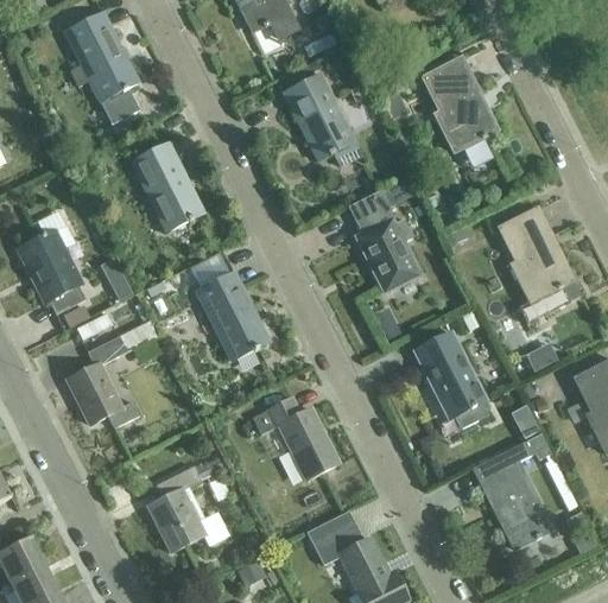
[(25,0),(23,1),(29,14),(48,7),(44,0),(25,0)]
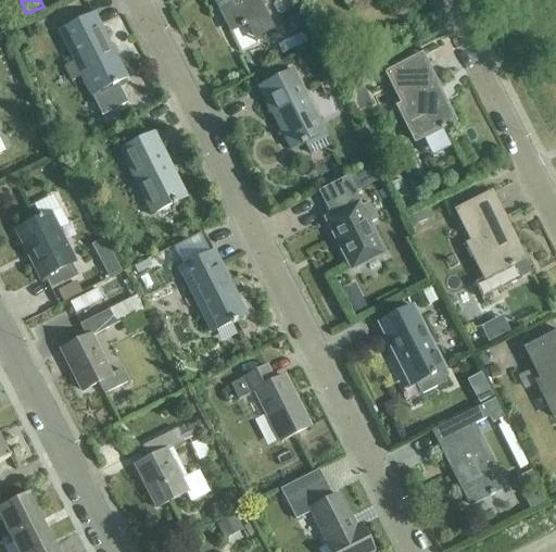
[(219,0),(224,8),(220,10),(229,28),(240,23),(241,25),(247,22),(245,20),(245,19),(253,34),(270,25),(257,0),(219,0)]
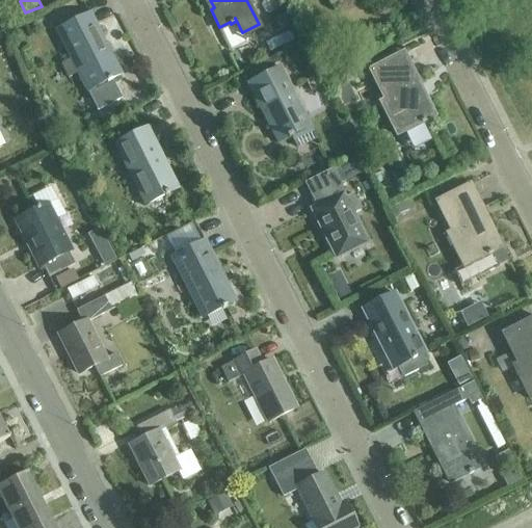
[(109,104),(111,100),(120,96),(109,76),(118,72),(87,10),(55,27),(97,108),(105,104),(109,104)]
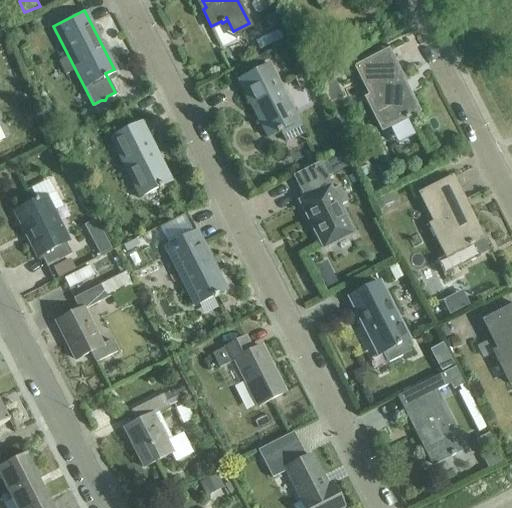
[(366,98),(381,128),(418,109),(408,90),(406,91),(396,72),(398,71),(387,48),(355,64),(371,96),(366,98)]
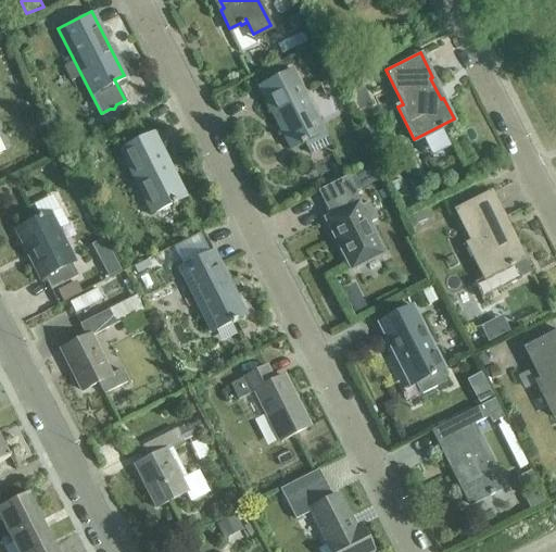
[(257,84),(270,109),(276,121),(280,118),(283,126),(280,128),(290,146),(300,140),(301,142),(304,140),(310,150),(329,140),(324,128),(292,65),(257,84)]
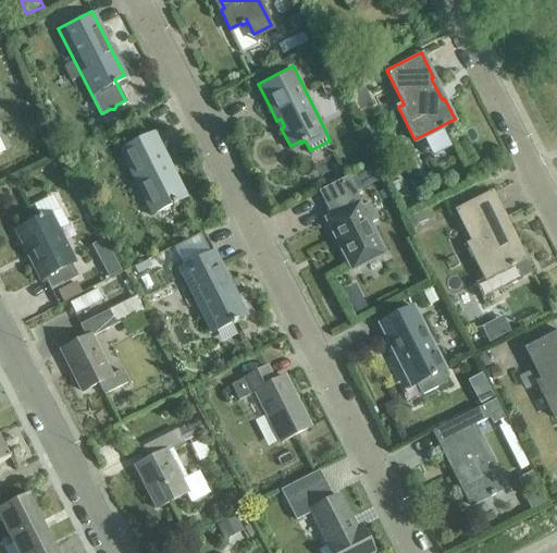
[(174,199),(185,194),(152,130),(119,147),(151,211),(170,201),(171,204),(176,201),(174,199)]
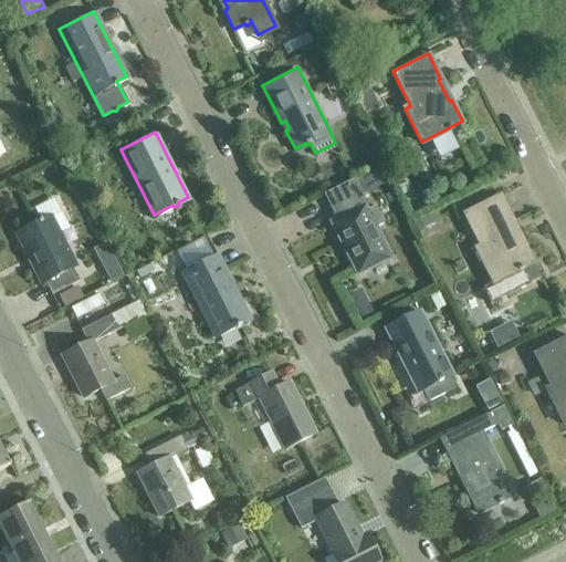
[(354,177),(324,193),(337,217),(331,220),(342,240),(341,241),(342,242),(343,241),(347,250),(346,250),(346,251),(347,251),(357,272),(390,255),(375,225),(383,220),(375,204),(366,208),(359,194),(362,193),(354,177)]
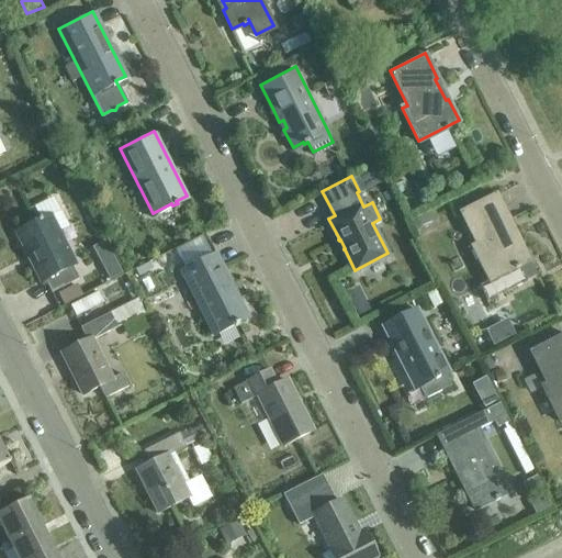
[(472,247),(489,279),(528,259),(518,237),(516,238),(506,220),(508,219),(496,192),(460,211),(478,245),(472,247)]
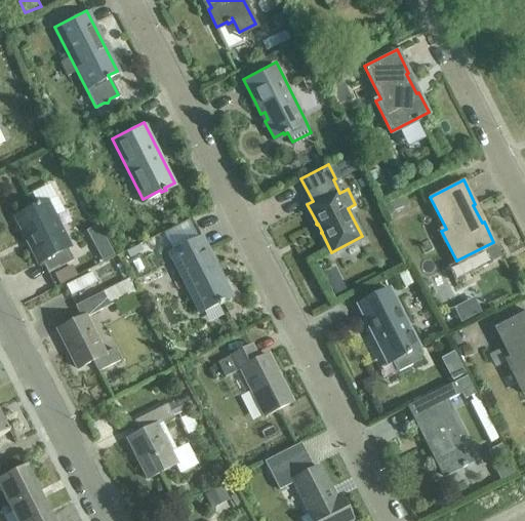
[(38,262),(41,261),(47,272),(73,259),(67,247),(71,245),(48,200),(19,214),(33,240),(28,242),(38,262)]
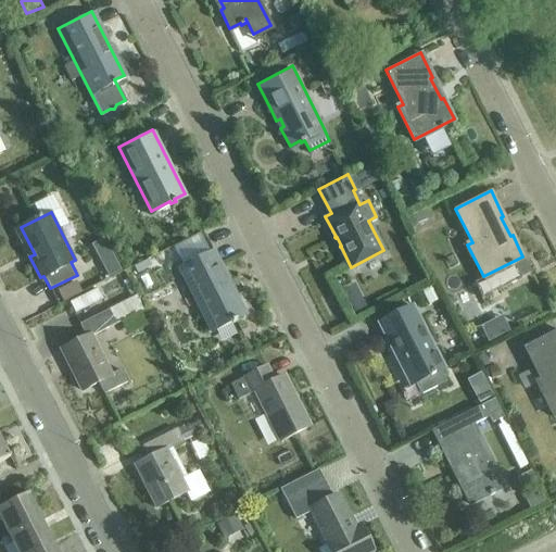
[(211,248),(178,265),(211,329),(228,320),(229,322),(236,318),(235,316),(243,312),(211,248)]
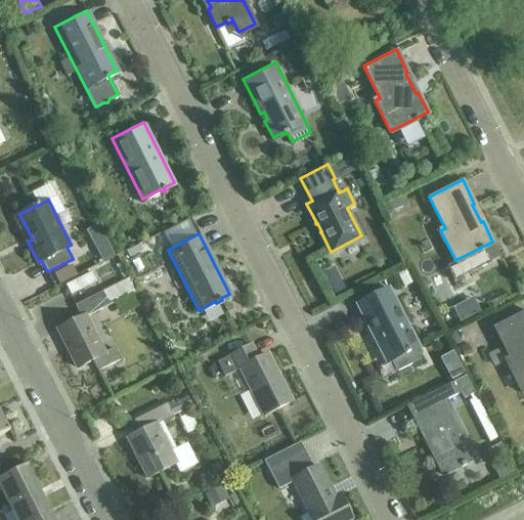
[(106,239),(93,245),(99,259),(114,252),(106,239)]
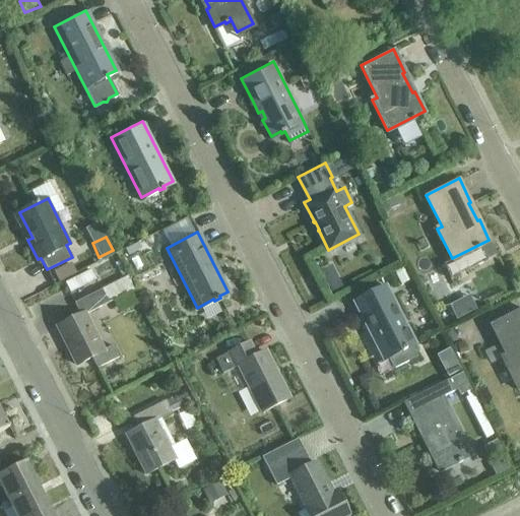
[(71,260),(54,268),(59,278),(76,270),(71,260)]
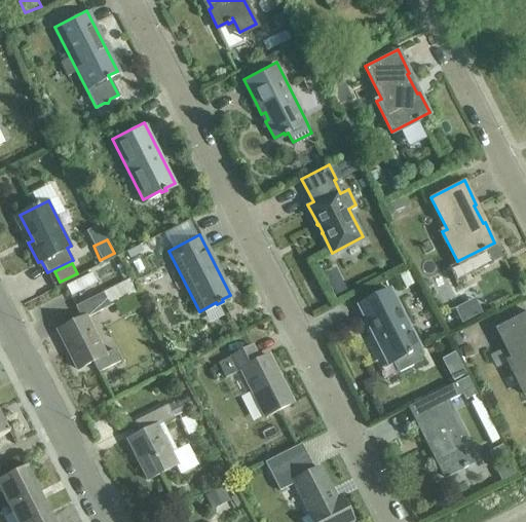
[(127,280),(104,291),(76,304),(82,317),(63,326),(70,340),(66,342),(78,367),(95,359),(100,370),(121,360),(115,348),(105,352),(86,315),(134,292),(127,280)]
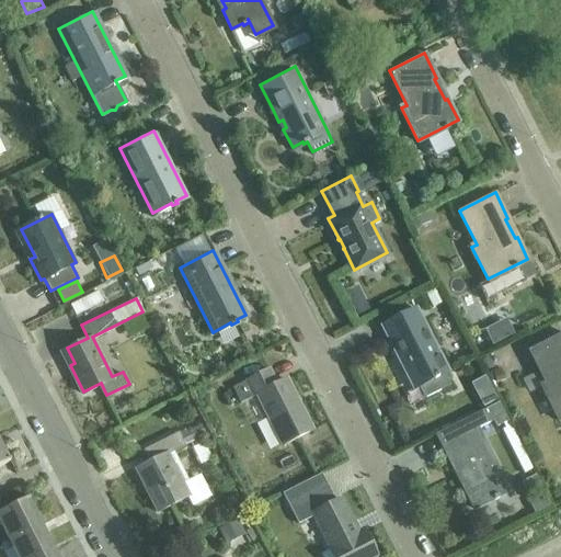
[(418,306),(382,322),(395,348),(398,347),(408,365),(404,366),(414,385),(418,384),(424,396),(432,393),(437,389),(449,384),(443,371),(448,368),(418,306)]
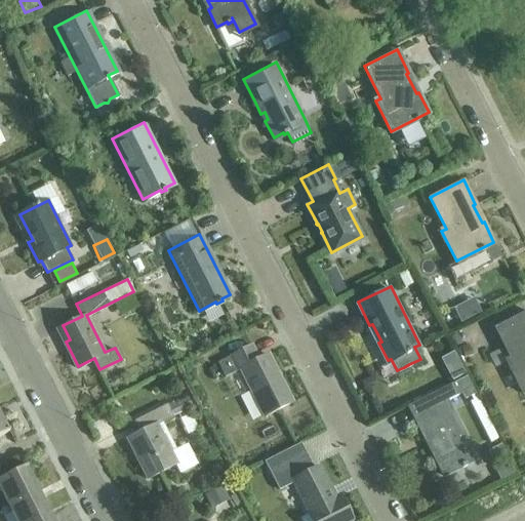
[(466,315),(484,306),(477,291),(458,301),(466,315)]
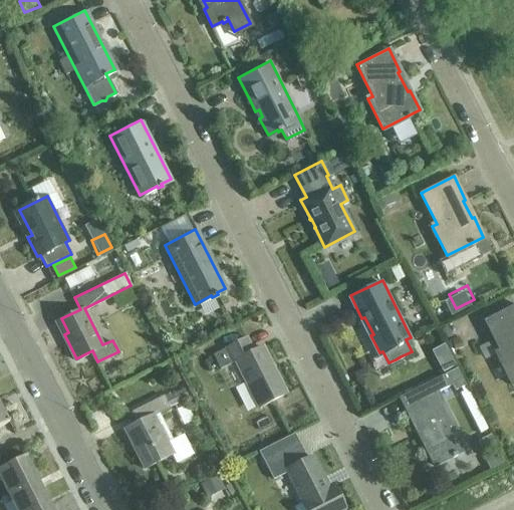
[(497,354),(511,381),(513,380),(513,305),(485,319),(501,352),(497,354)]
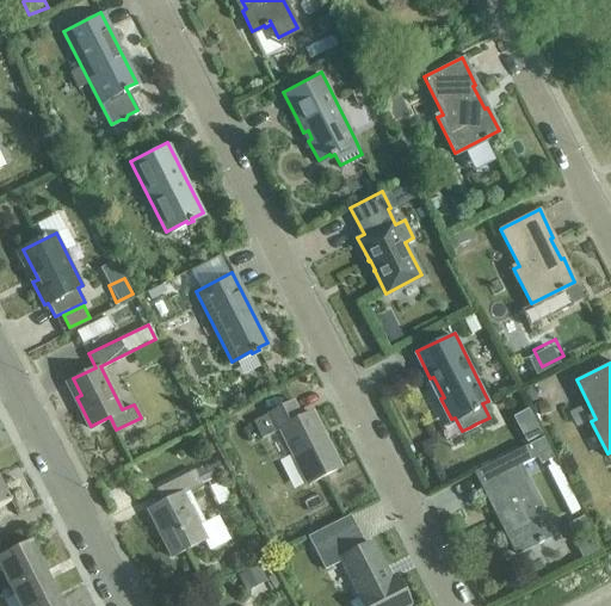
[(261,436),(273,430),(278,427),(307,482),(339,465),(309,408),(300,414),(291,397),(253,418),(261,436)]
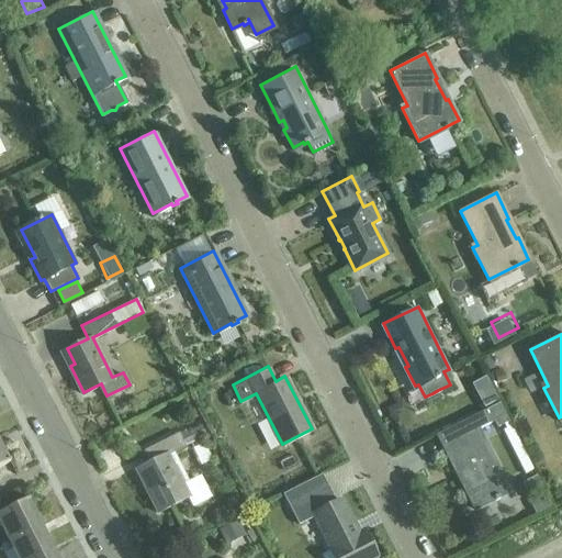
[(499,400),(483,408),(490,420),(494,417),(497,424),(508,419),(499,400)]
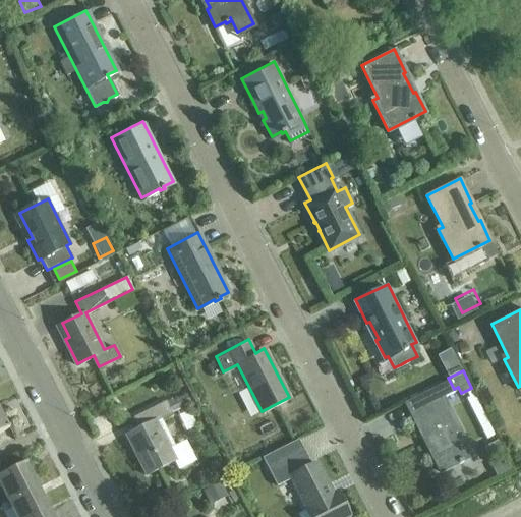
[(422,391),(406,400),(411,410),(423,434),(425,433),(435,452),(432,453),(441,469),(473,453),(444,394),(454,389),(448,378),(422,391)]
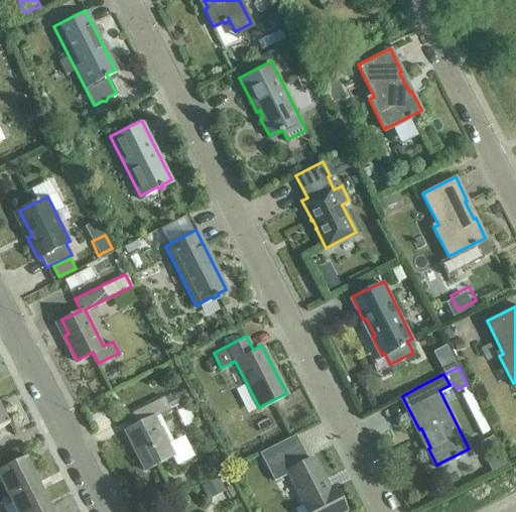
[(180,434),(168,440),(155,414),(175,403),(185,423),(195,418),(184,399),(188,397),(183,387),(170,394),(169,391),(132,410),(138,421),(126,427),(145,467),(172,454),(177,463),(191,456),(180,434)]
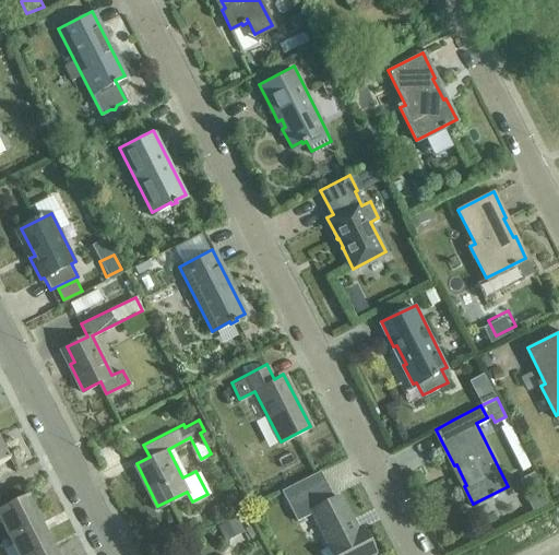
[(0,439),(0,461),(10,457),(9,455),(8,456),(0,439)]
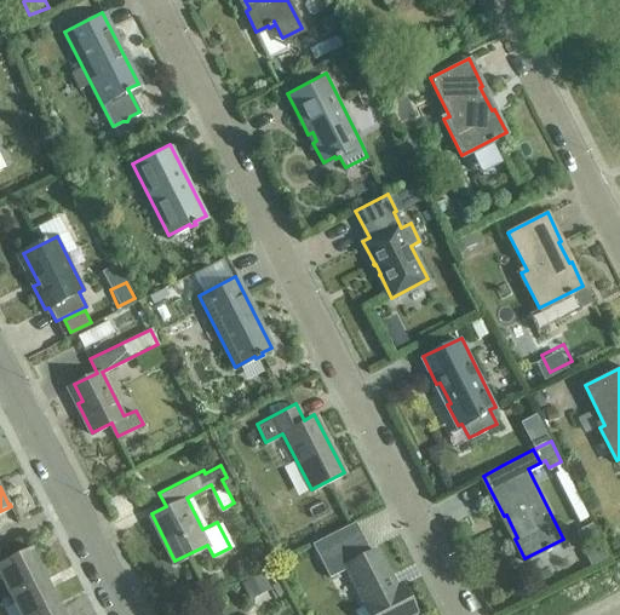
[(329,575),(345,568),(345,569),(349,568),(366,601),(363,603),(369,614),(412,614),(415,614),(400,584),(395,586),(377,550),(361,558),(352,540),(320,557),(329,575)]
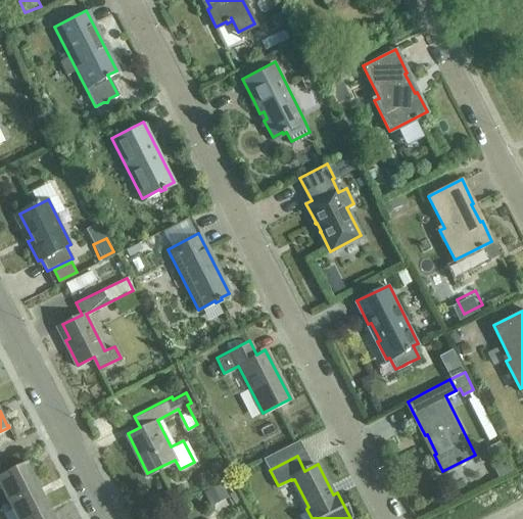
[(0,474),(0,484),(8,501),(38,485),(27,463),(28,463),(27,462),(0,474)]
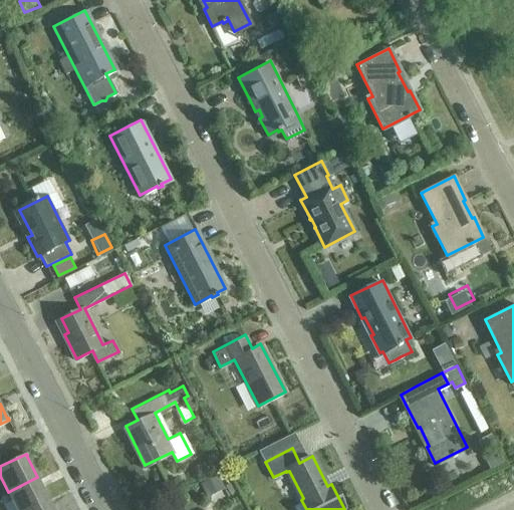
[(218,474),(201,483),(207,495),(224,486),(218,474)]
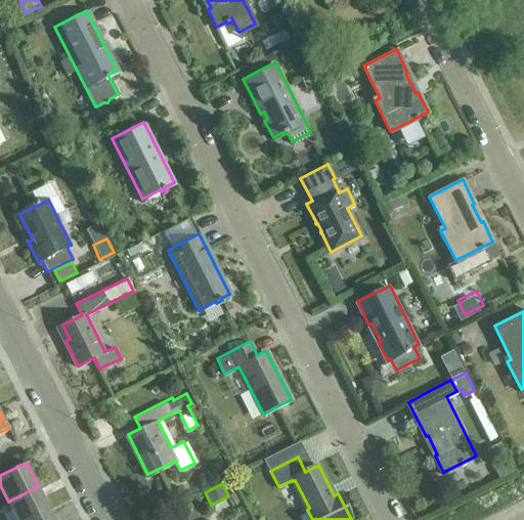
[(8,502),(17,519),(27,519),(49,509),(38,486),(8,502)]
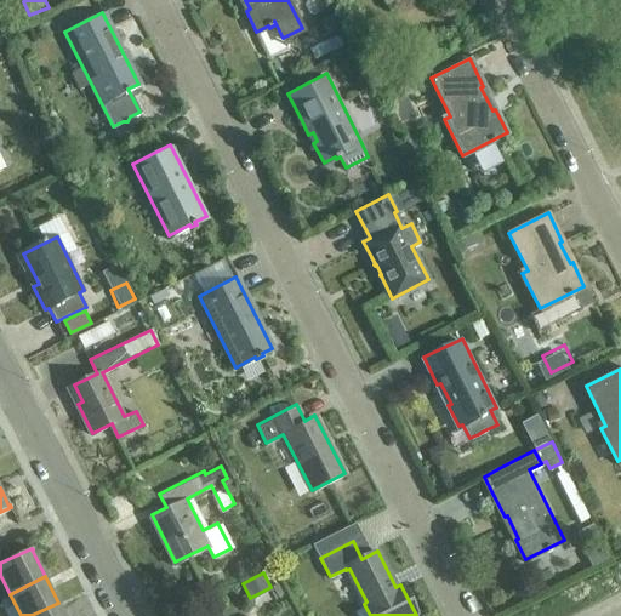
[(32,615),(64,615),(58,603),(32,615)]
